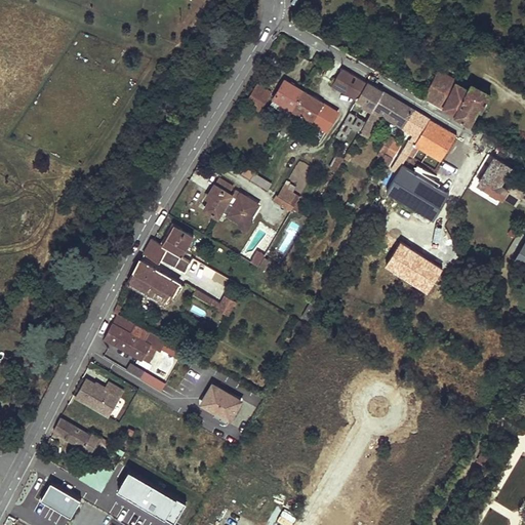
[(342,68),(333,84),(358,98),(367,82),(346,70),(342,68)]
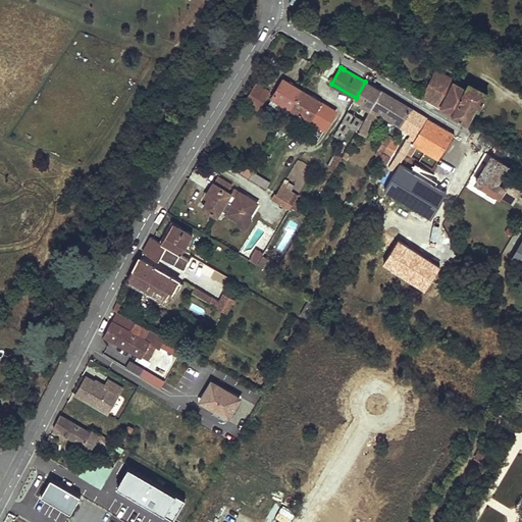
[(435,71),(423,96),(442,107),(468,122),(476,106),(479,108),(486,92),(469,83),(466,88),(455,82),(435,71)]
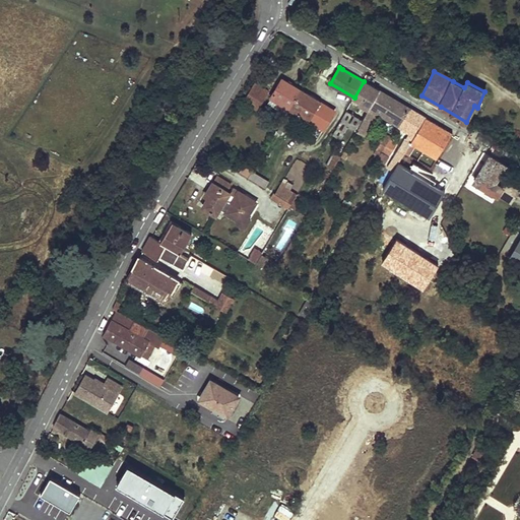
[(282,78),(271,98),(289,109),(302,89),(282,78)]
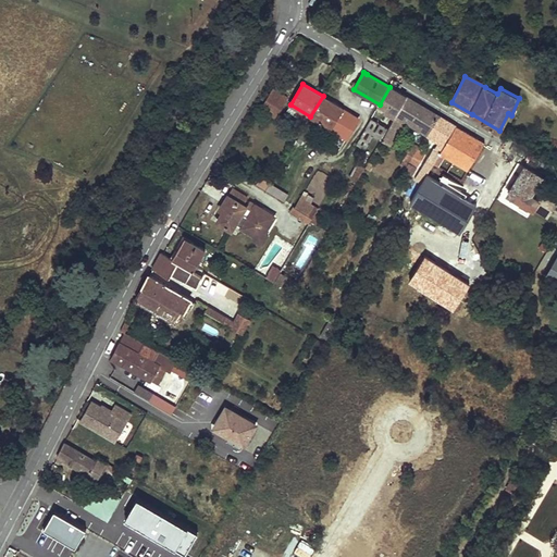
[(393,121),(407,97),(396,91),(390,87),(380,104),(392,112),(388,119),(393,121)]
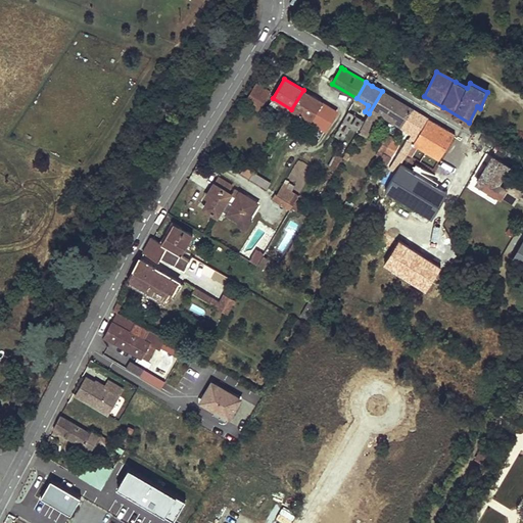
[(257,84),(247,99),(260,107),(270,92),(257,84)]
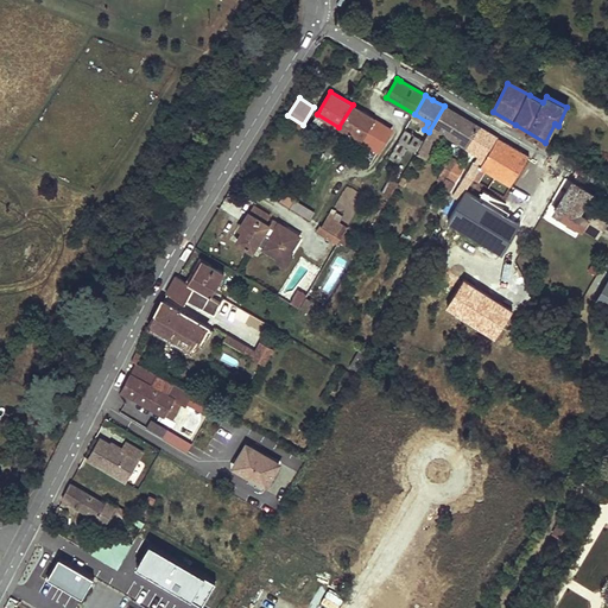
[(353,105),(339,127),(379,151),(392,128),(353,105)]
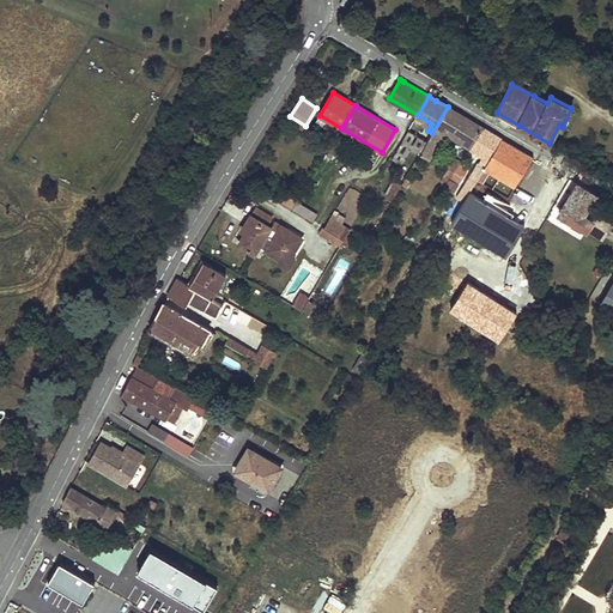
[(428,141),(420,155),(430,159),(444,133),(469,147),(483,127),(462,114),(448,107),(432,133),(428,141)]
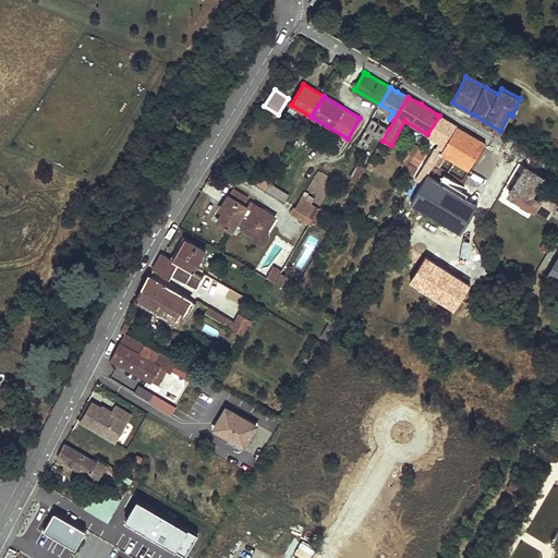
[(291,105),(287,111),(307,123),(311,117),(291,105)]
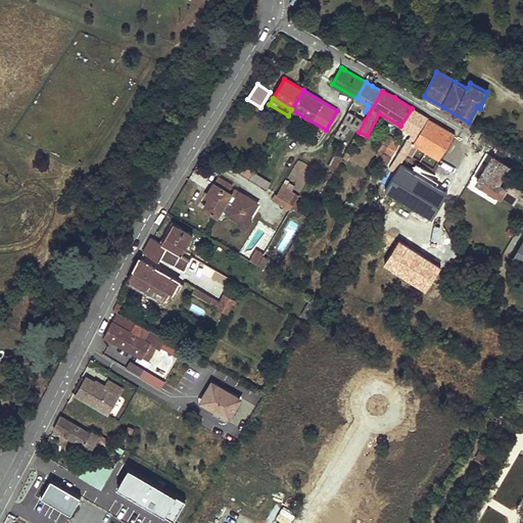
[(408,153),(413,144),(429,119),(418,112),(412,108),(400,126),(412,134),(409,139),(389,168),(396,172),(408,153)]
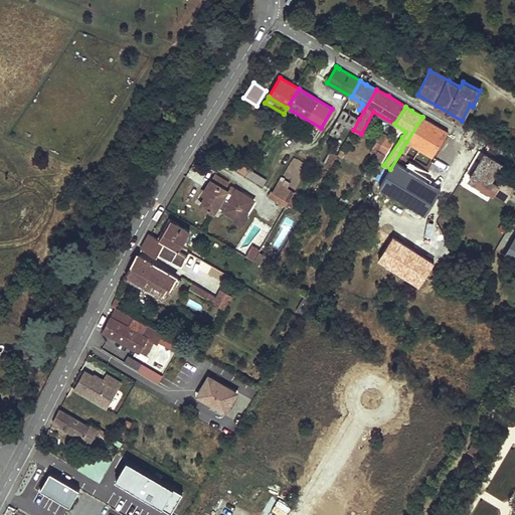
[(346,140),(353,129),(359,119),(350,114),(346,123),(346,124),(339,136),(346,140)]
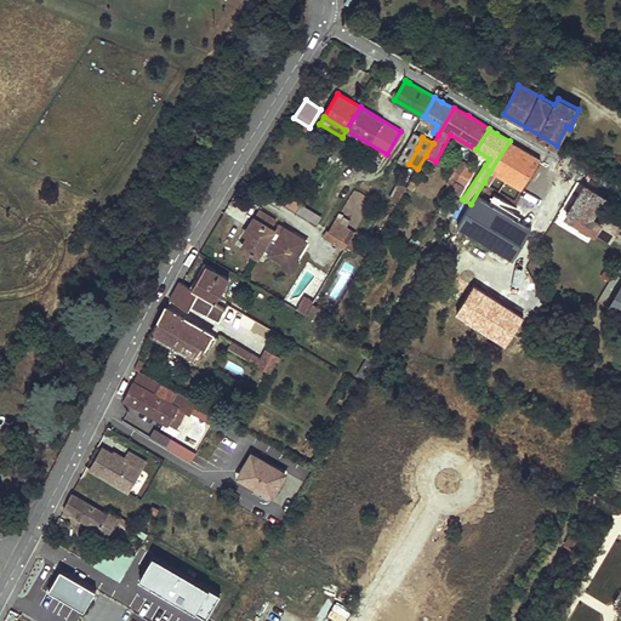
[(510,141),(490,171),(484,182),(489,184),(496,174),(523,189),(541,159),(523,148),(510,141)]
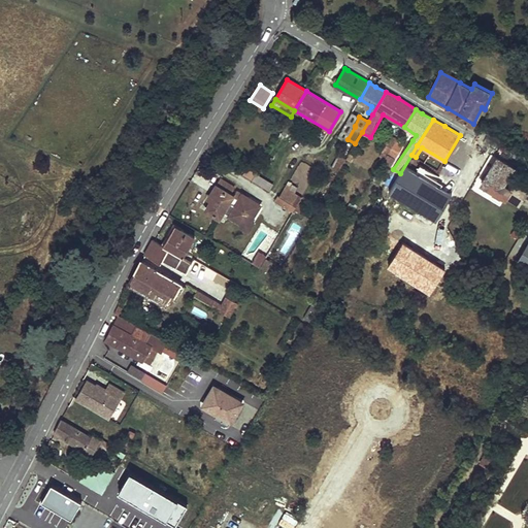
[(392,136),(380,156),(382,157),(380,159),(384,161),(396,141),(397,139),(392,136)]
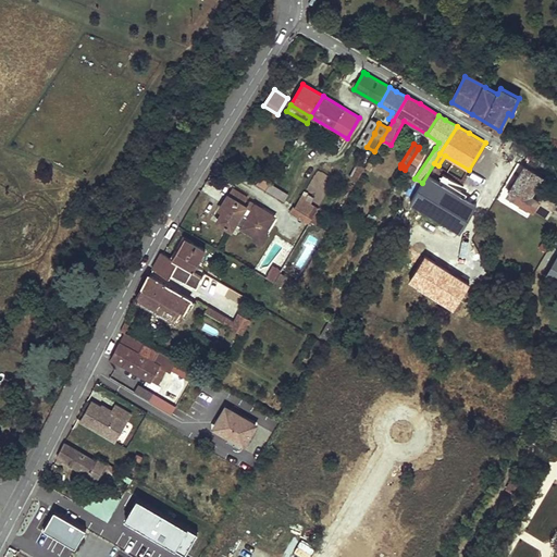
[(418,149),(405,170),(404,172),(411,176),(425,155),(418,149)]
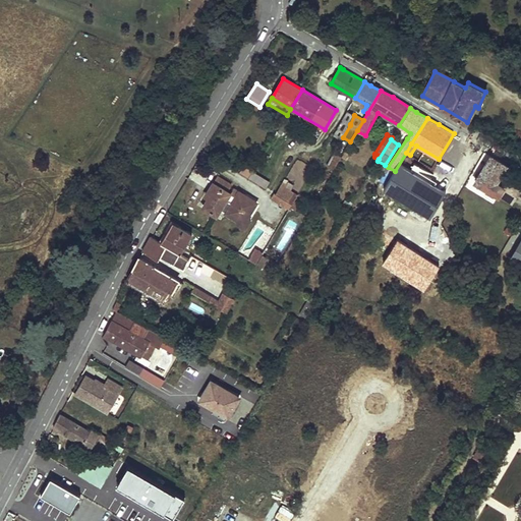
[(335,153),(328,166),(334,169),(342,157),(335,153)]
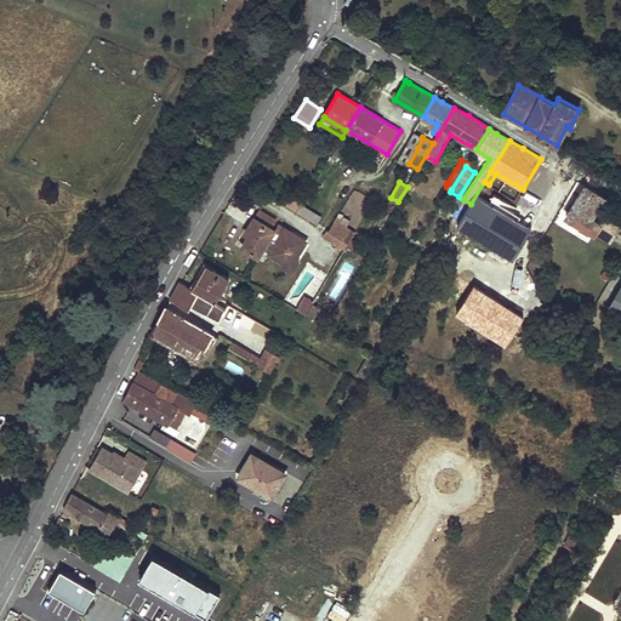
[(586,186),(568,217),(594,233),(596,232),(600,223),(592,217),(594,211),(604,197),(586,186)]
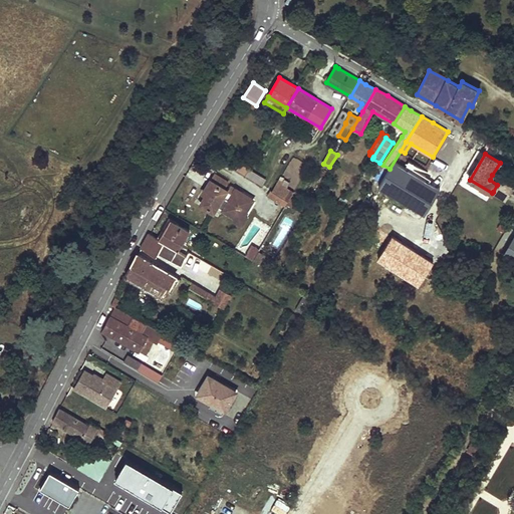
[(263,185),(267,177),(240,162),(236,170),(263,185)]
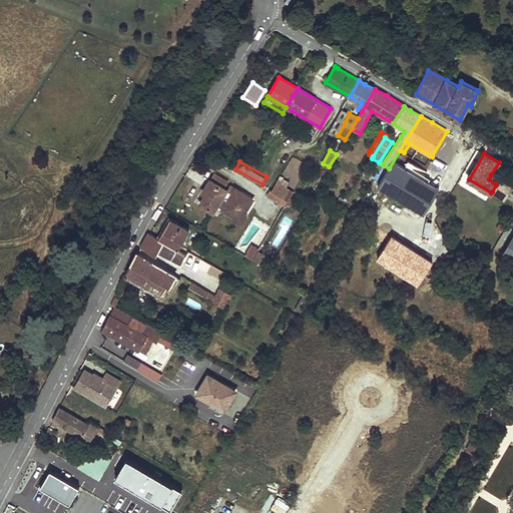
[(227,182),(214,173),(204,189),(207,191),(200,203),(213,211),(216,205),(234,216),(237,211),(239,212),(243,214),(253,199),(234,188),(231,193),(223,188),(227,182)]
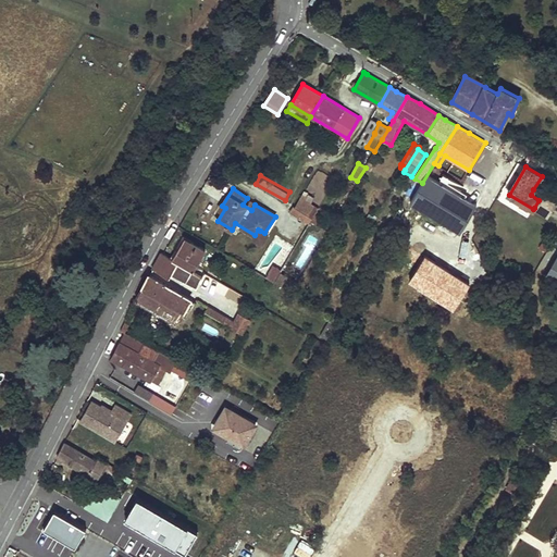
[(555,202),(533,189),(531,195),(539,200),(534,208),(547,217),(555,202)]
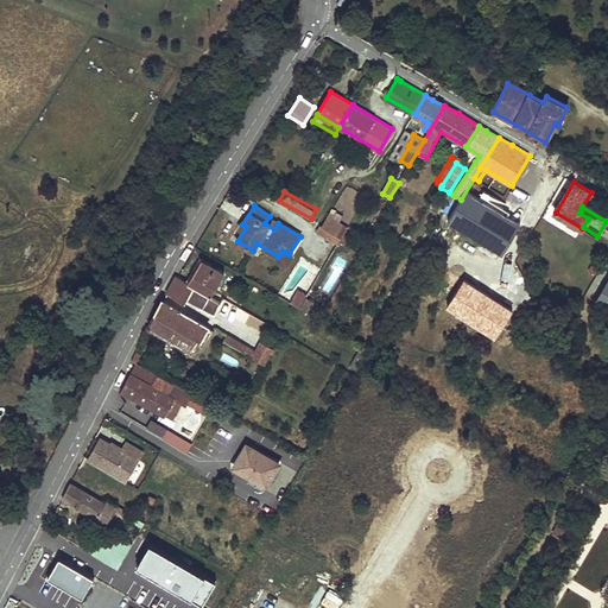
[(336,234),(321,225),(317,230),(333,240),(336,234)]
